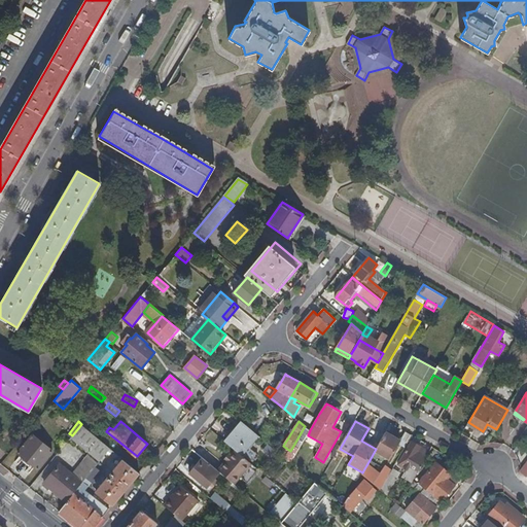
[(241,455),(257,435),(242,422),(224,442),(235,450),(241,455)]
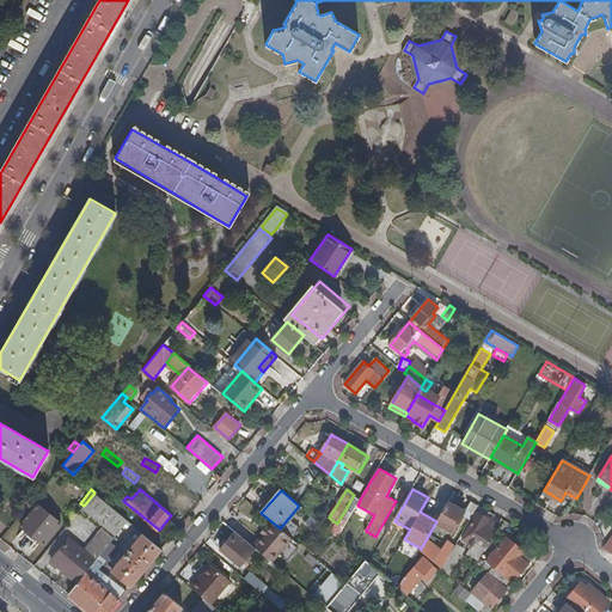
[(51,561),(78,582),(101,555),(111,542),(128,520),(95,493),(84,506),(83,508),(92,516),(103,525),(101,528),(83,551),(68,539),(51,561)]
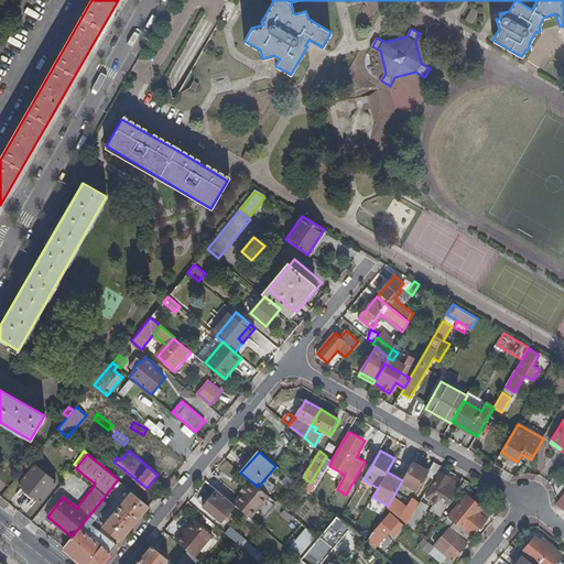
[(288,473),(286,475),(295,481),(312,496),(329,466),(332,461),(326,456),(311,483),(307,480),(303,486),(288,473)]
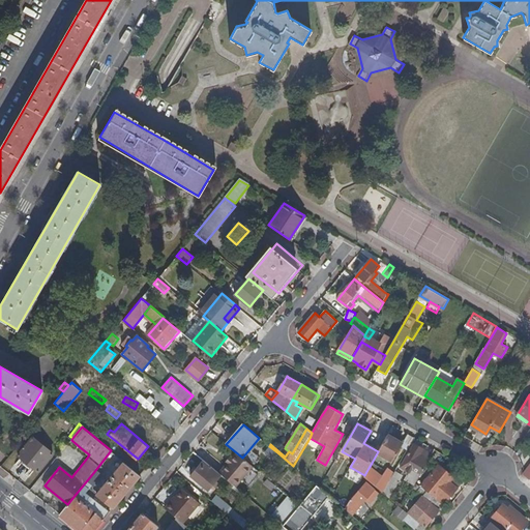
[(403,443),(401,446),(406,450),(414,437),(408,434),(403,443)]
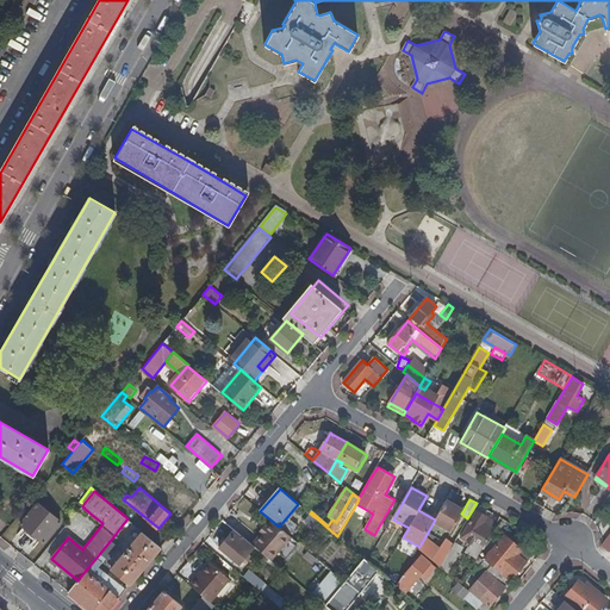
[(461,514),(464,510),(447,500),(435,521),(452,530),(461,514)]
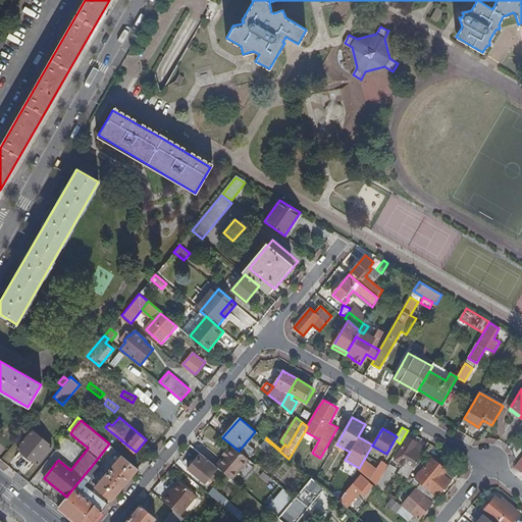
[(32,430),(18,449),(38,464),(52,446),(32,430)]
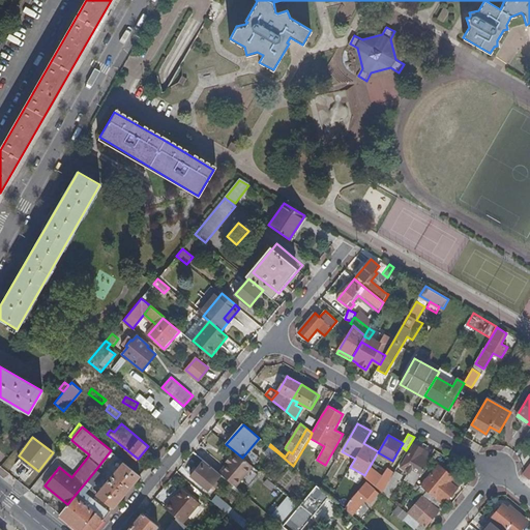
[(405,479),(414,484),(416,482),(432,454),(414,444),(401,467),(410,472),(405,479)]
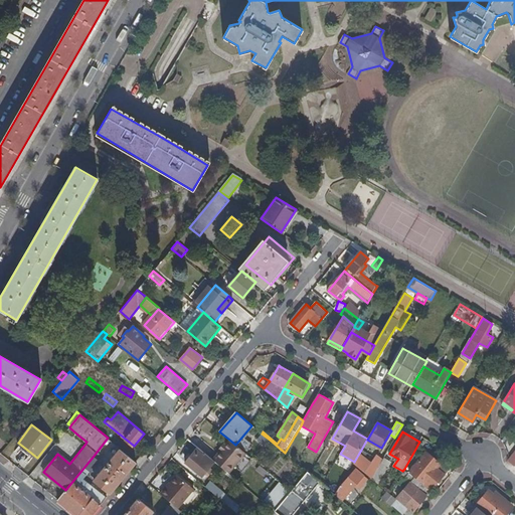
[(266,445),(270,440),(262,434),(261,433),(256,438),(266,445)]
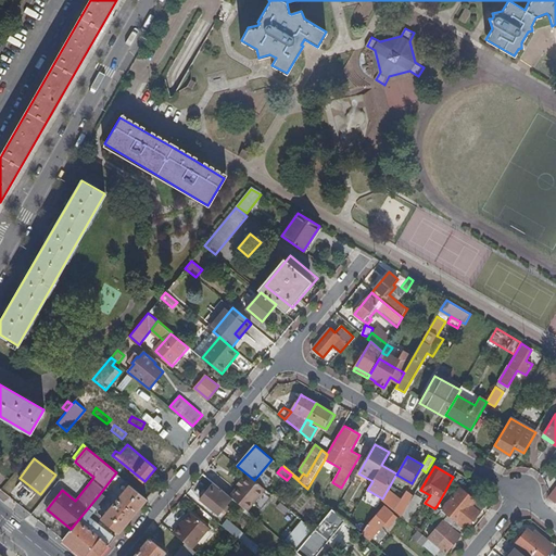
[(81,471),(91,480),(93,477),(84,469),(81,471)]
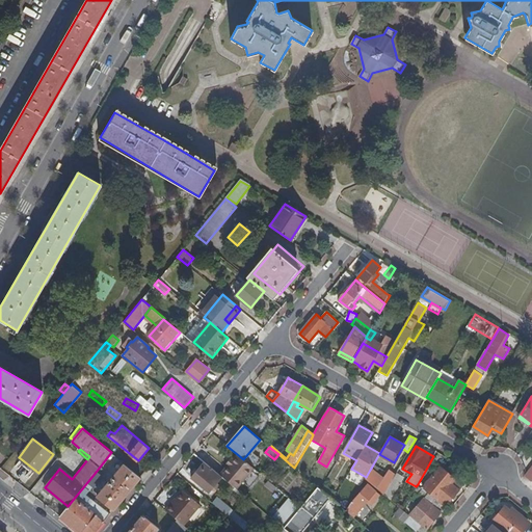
[(237,454),(219,475),(220,476),(236,488),(254,469),(243,459),(237,454)]
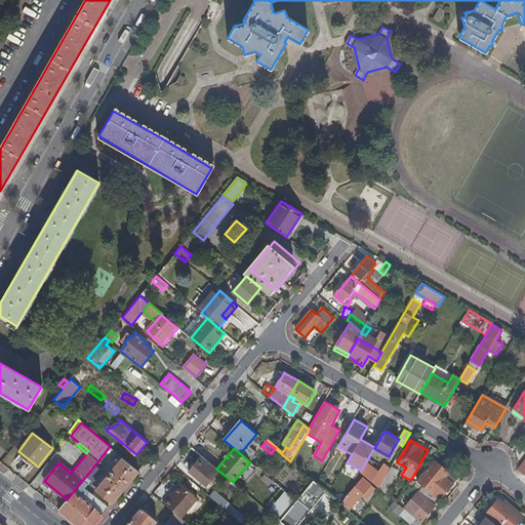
[(205,485),(217,470),(216,469),(202,456),(189,472),(205,485)]
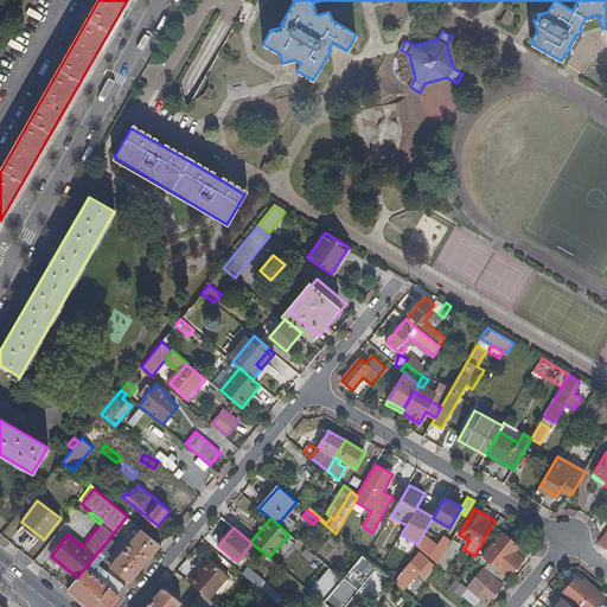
[(131,581),(161,544),(142,529),(129,545),(126,543),(123,545),(127,548),(112,567),(131,581)]
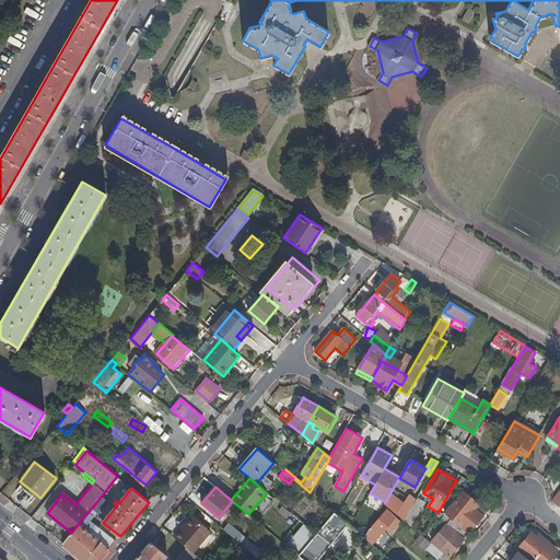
[(464,492),(445,515),(468,534),(483,515),(475,509),(479,504),(464,492)]
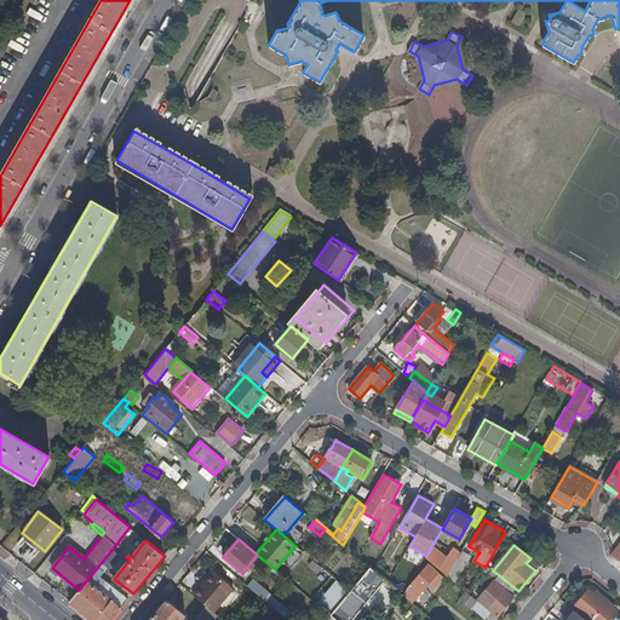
[(446,558),(431,547),(426,556),(426,557),(447,575),(454,562),(447,556),(446,558)]
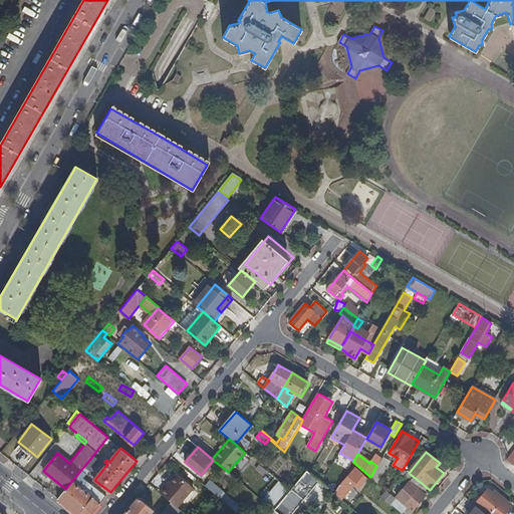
[(99,460),(93,455),(84,466),(89,471),(91,471),(99,460)]
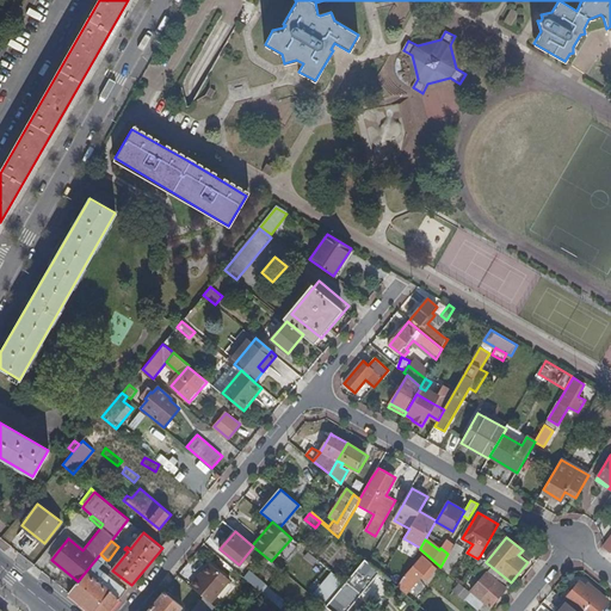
[(461,548),(455,543),(448,554),(440,567),(446,572),(461,548)]
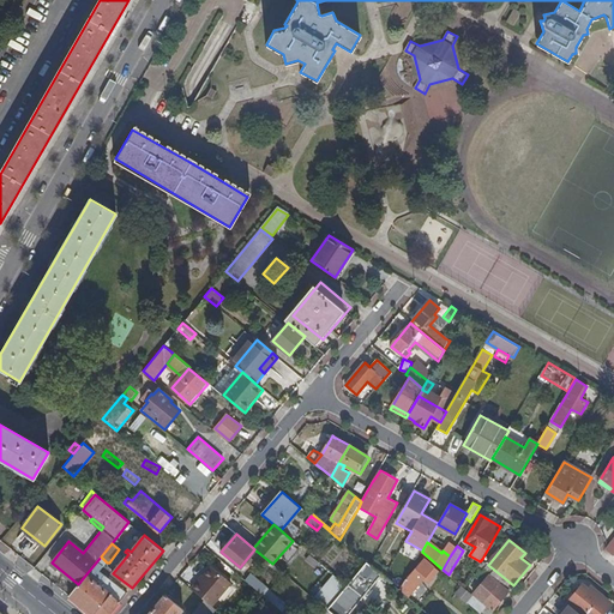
[(78,584),(70,596),(91,613),(107,613),(110,613),(127,593),(100,571),(107,563),(101,557),(78,584)]
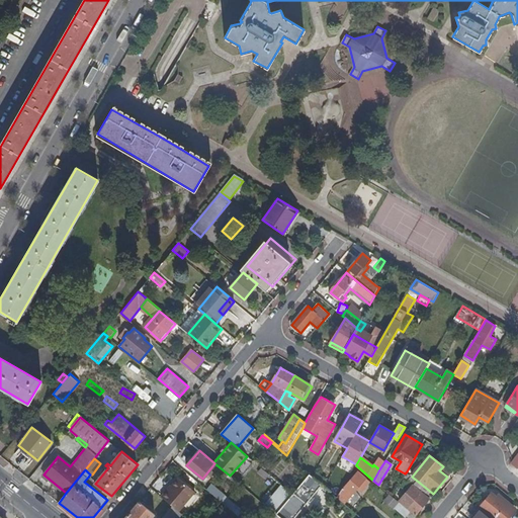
[(340,494),(337,498),(344,504),(357,488),(360,490),(364,485),(365,487),(369,482),(358,471),(340,494)]
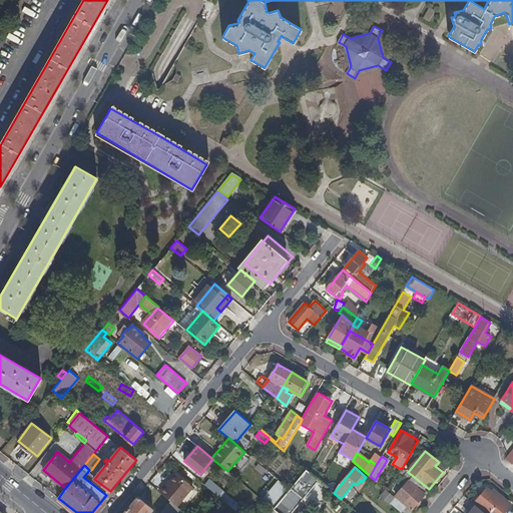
[(298,512),(323,483),(310,472),(307,470),(290,490),(274,509),(278,512),(298,512)]
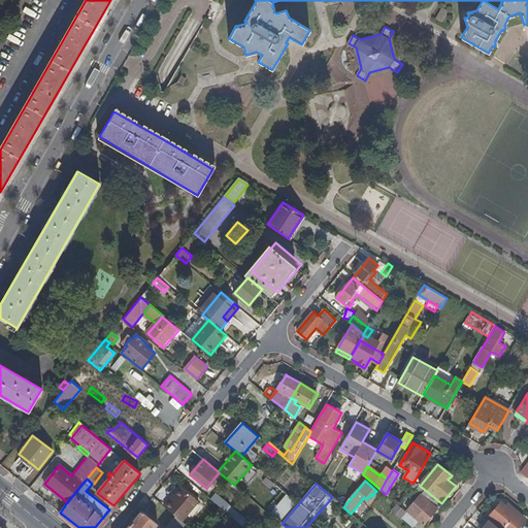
[(251,496),(268,507),(275,496),(258,485),(251,496)]
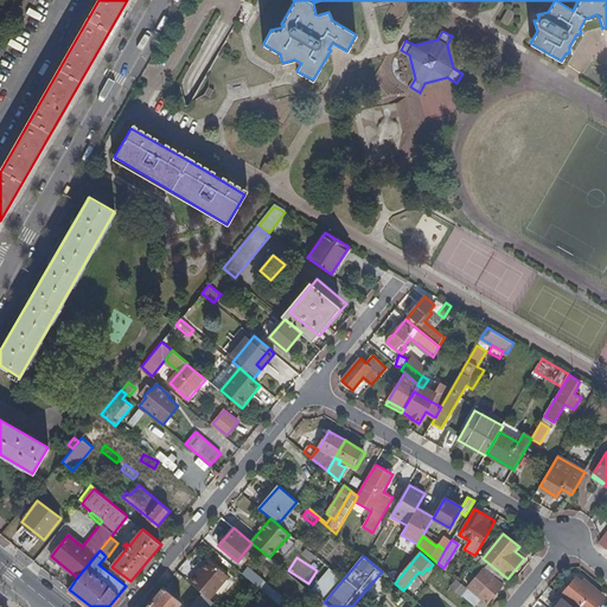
[(481,570),(467,588),(480,599),(486,604),(508,579),(483,558),(483,557),(475,566),(481,570)]
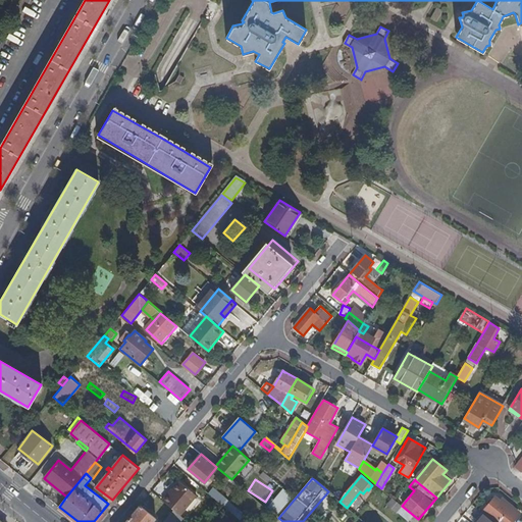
[(168,493),(162,501),(174,511),(180,517),(198,497),(179,481),(169,494),(168,493)]
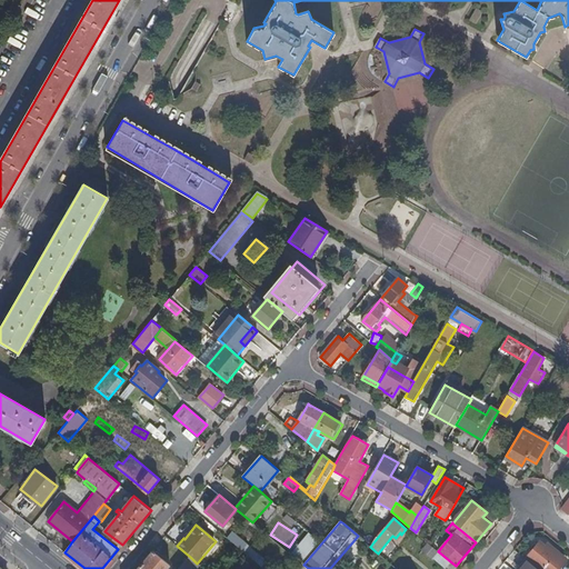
[(242,551),(247,546),(227,528),(222,533),(242,551)]
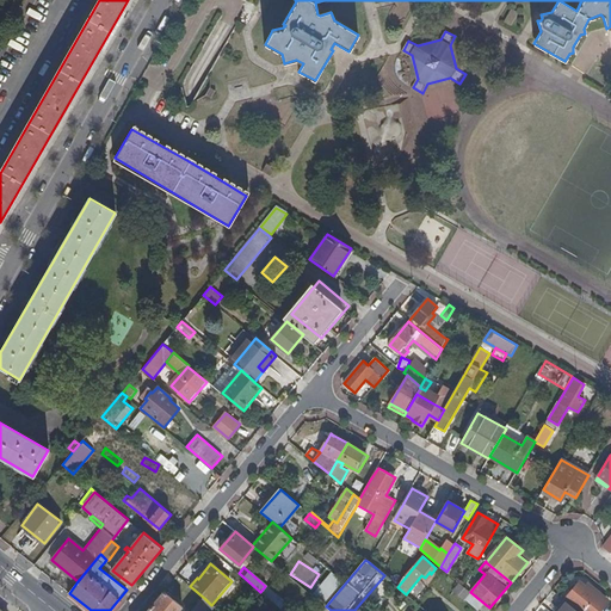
[(337,575),(316,599),(326,606),(345,584),(337,575)]
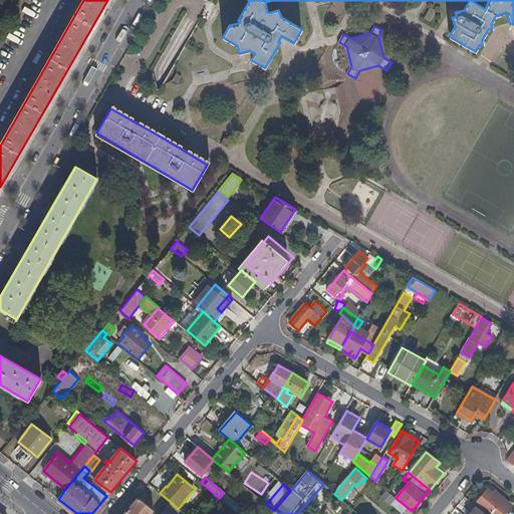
[(476,503),(477,504),(488,513),(508,513),(513,509),(488,488),(476,503)]
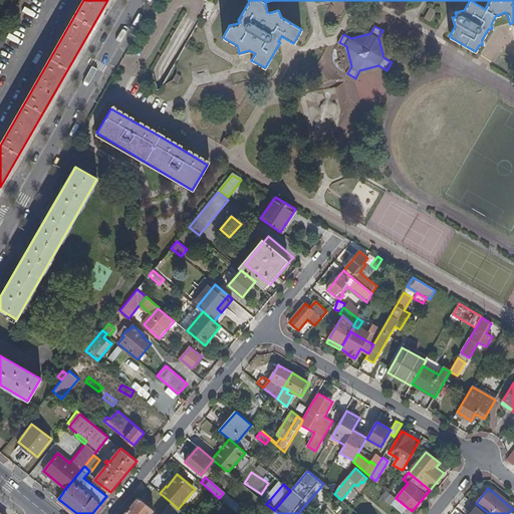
[(402,513),(407,507),(396,498),(389,492),(384,498),(402,513)]
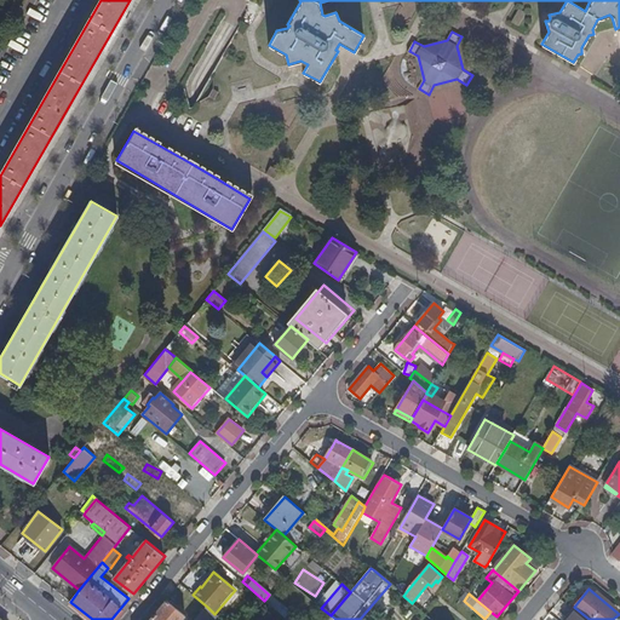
[(269,595),(264,601),(280,613),(285,607),(270,595),(269,595)]
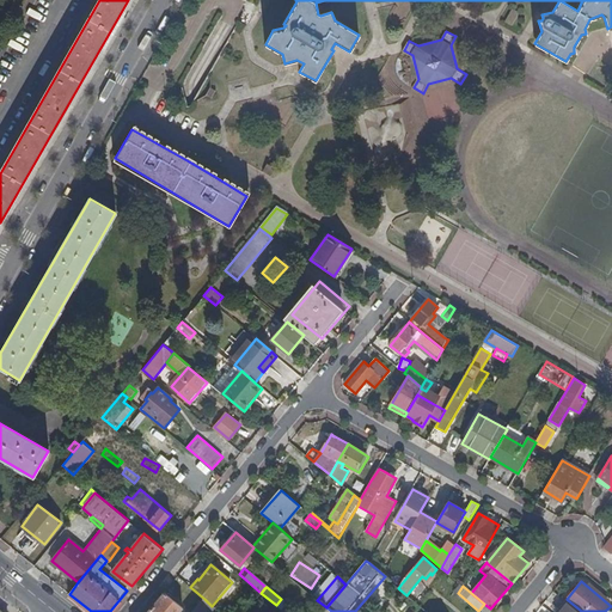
[(178,611),(183,609),(164,593),(147,611),(178,611)]
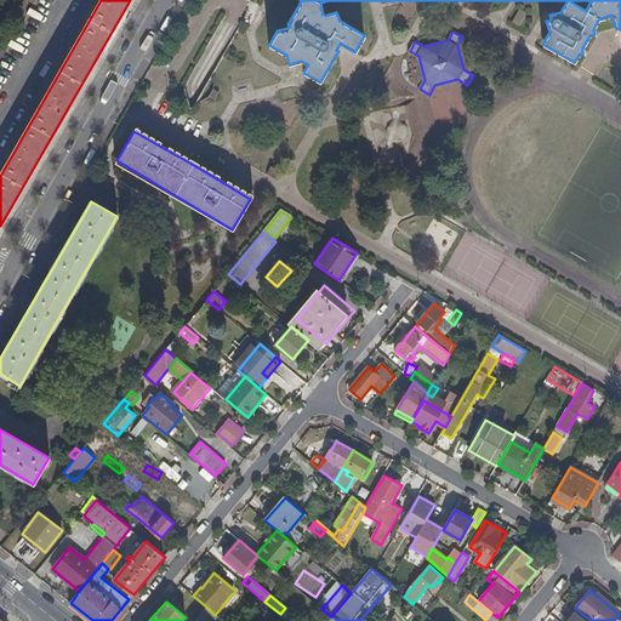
[(215,620),(218,617),(215,615),(208,608),(195,620),(215,620)]
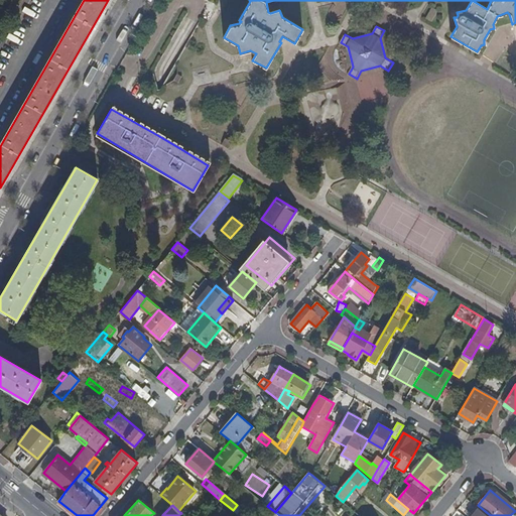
[(490,515),(479,506),(478,508),(487,515),(490,515)]
